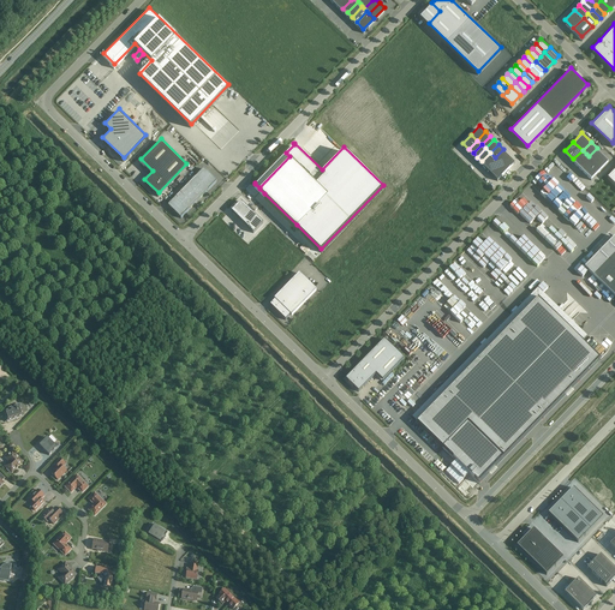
[(597,148),(589,156),(591,159),(595,162),(603,154),(597,148)]
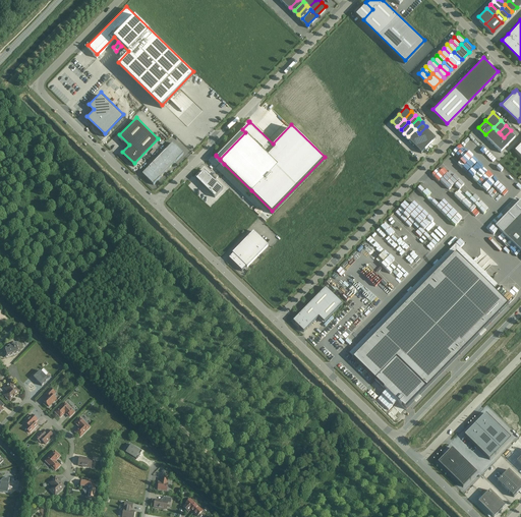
[(436,134),(426,126),(419,133),(428,142),(436,134)]
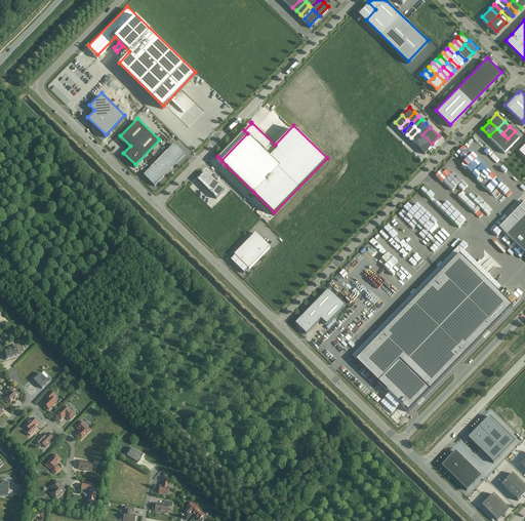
[(493,139),(500,131),(497,128),(489,135),(493,139)]
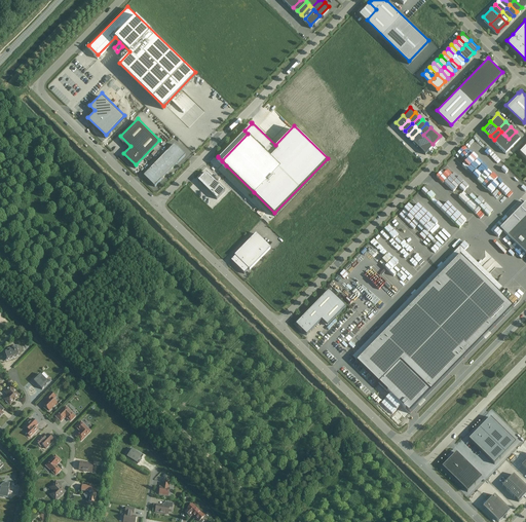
[(423,135),(419,131),(412,138),(416,142),(423,135)]
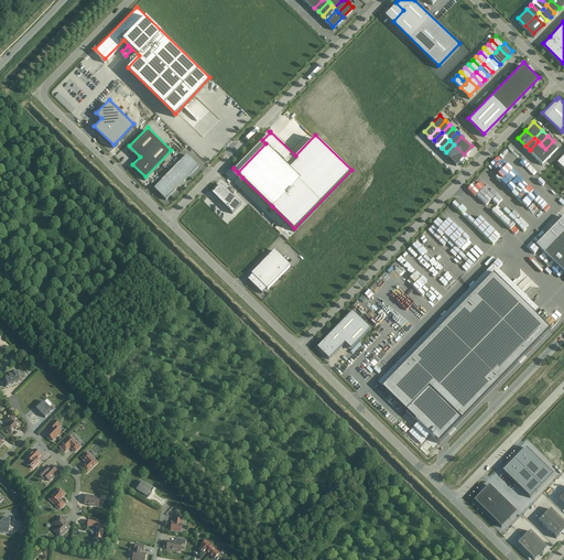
[(534,153),(542,146),(540,143),(538,141),(530,150),(534,153)]
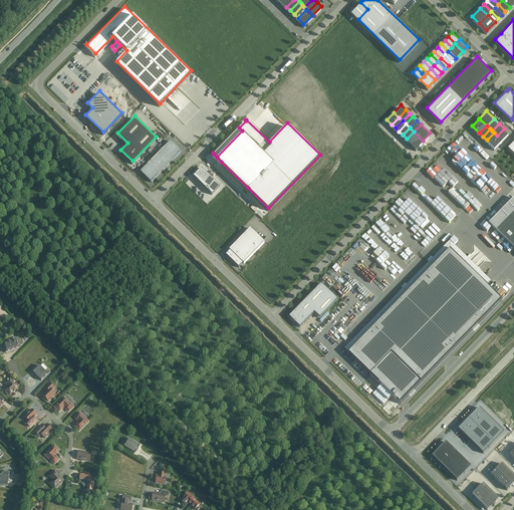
[(508,133),(504,129),(497,136),(501,140),(508,133)]
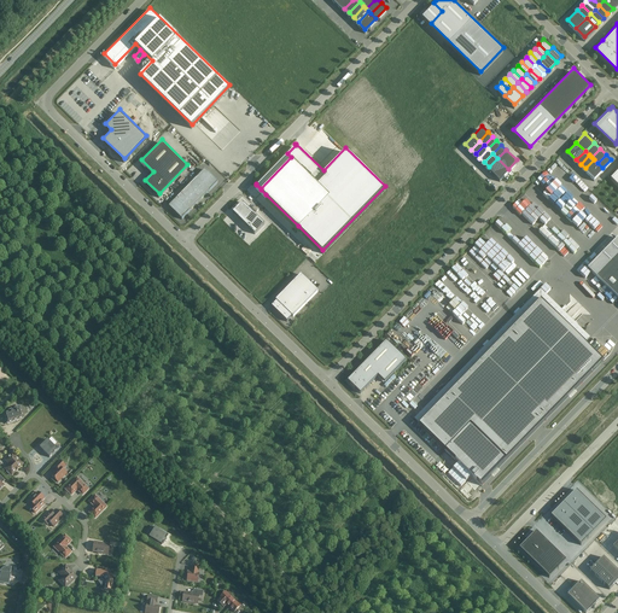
[(489,167),(500,177),(508,169),(497,158),(489,167)]
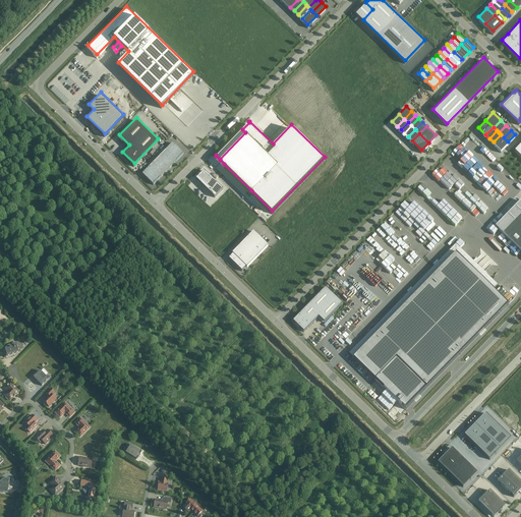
[(497,146),(504,137),(501,134),(494,141),(497,146)]
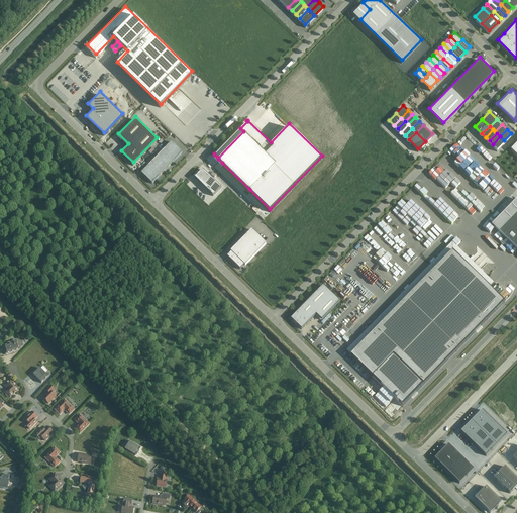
[(497,147),(504,140),(500,136),(493,144),(497,147)]
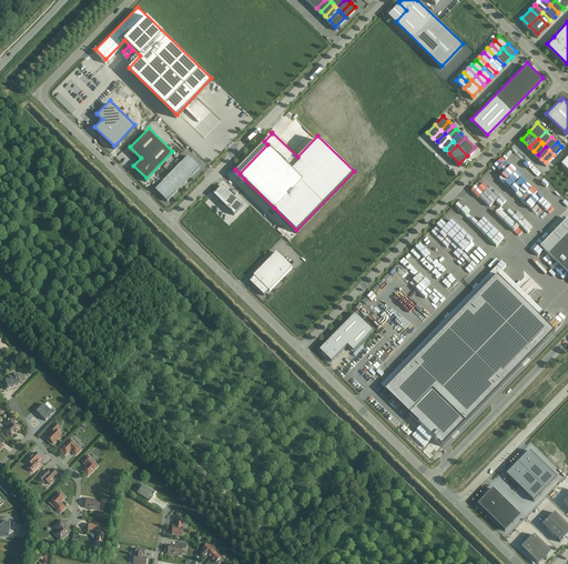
[(185,163),(192,157),(189,152),(181,160),(185,163)]
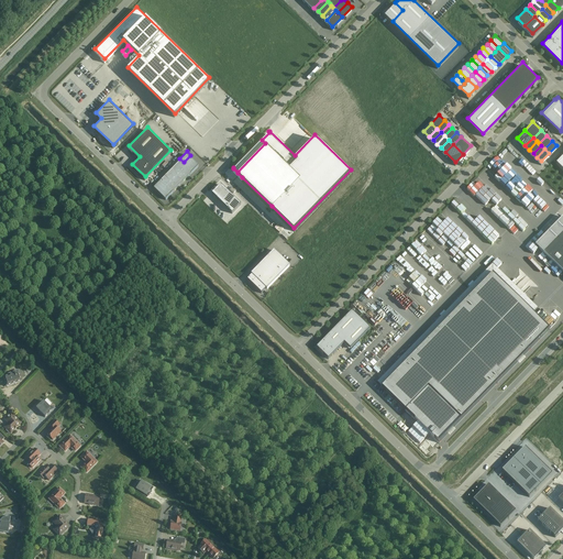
[(184,162),(185,164),(187,166),(195,159),(190,155),(184,162)]
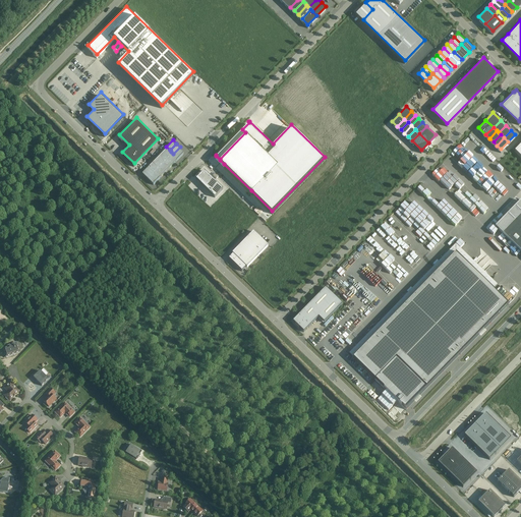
[(166,147),(163,150),(168,155),(171,152),(170,150),(166,147)]
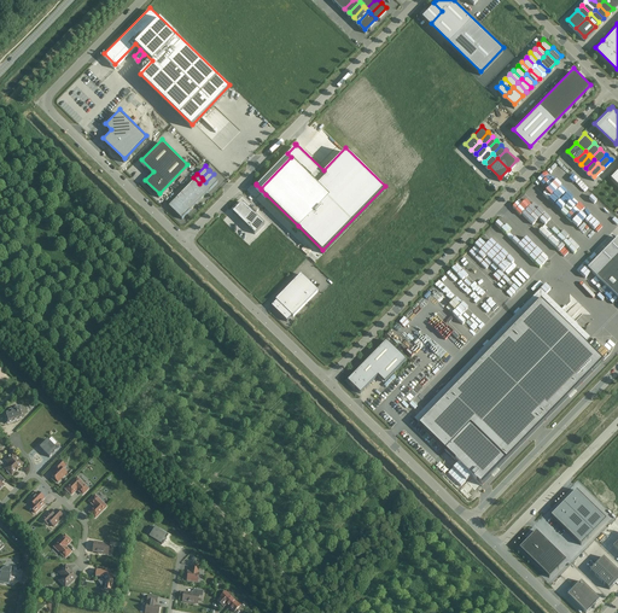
[(205,182),(210,186),(217,179),(214,174),(205,182)]
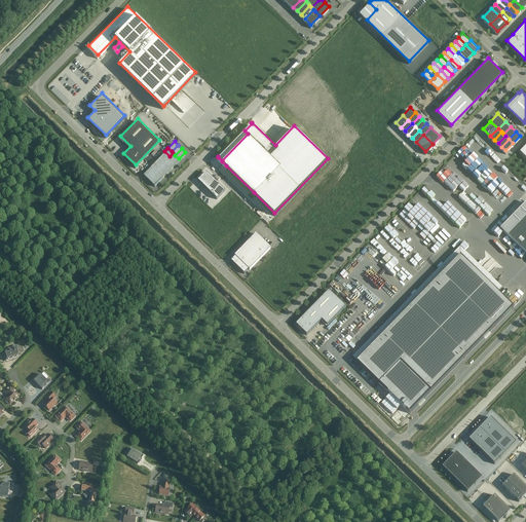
[(164,151),(160,155),(166,160),(168,157),(170,156),(164,151)]
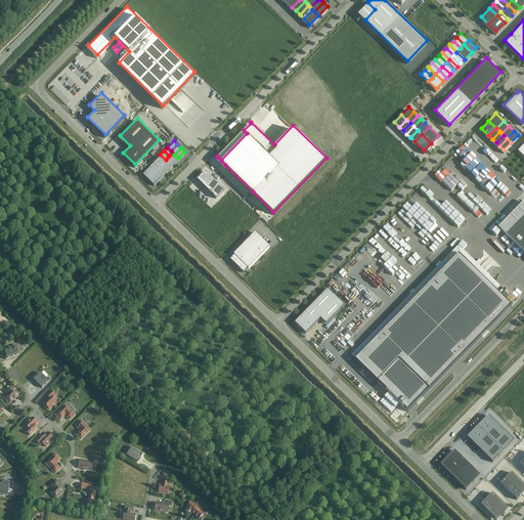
[(172,153),(169,156),(168,157),(174,162),(178,158),(174,155),(172,153)]
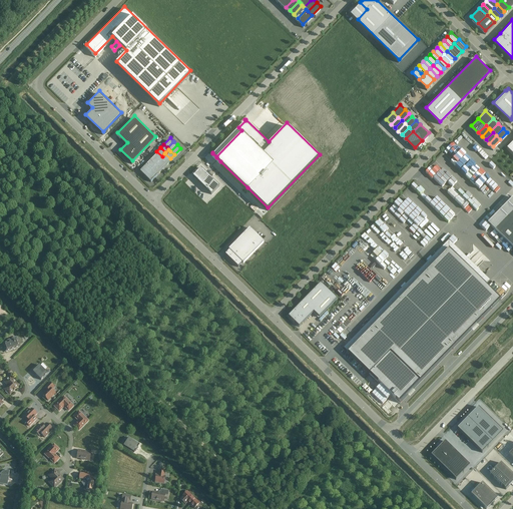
[(162,156),(156,151),(153,154),(158,159),(160,158),(162,156)]
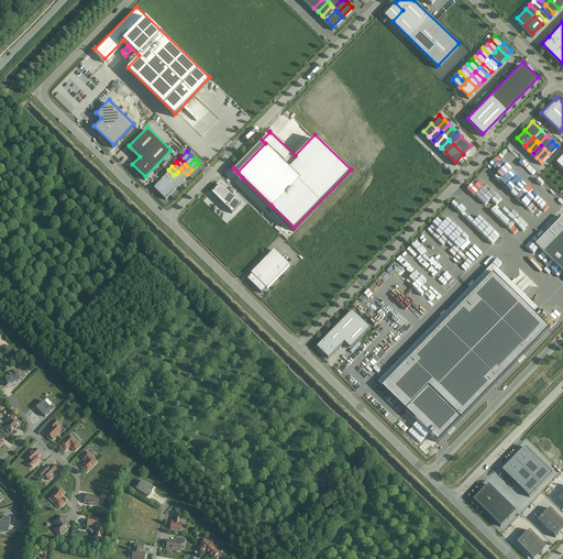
[(180,168),(178,172),(176,174),(181,179),(187,174),(180,168)]
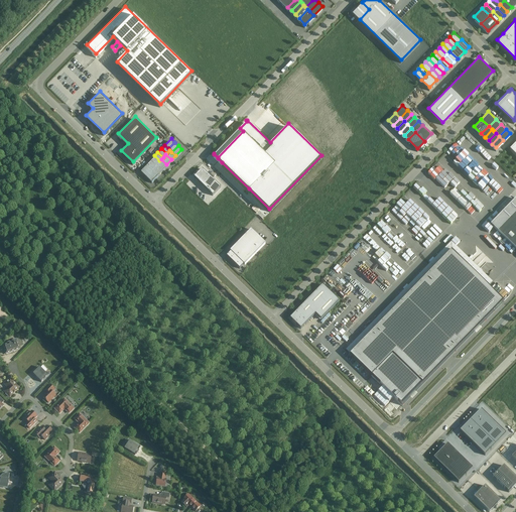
[(154,155),(151,158),(156,164),(157,163),(159,160),(154,155)]
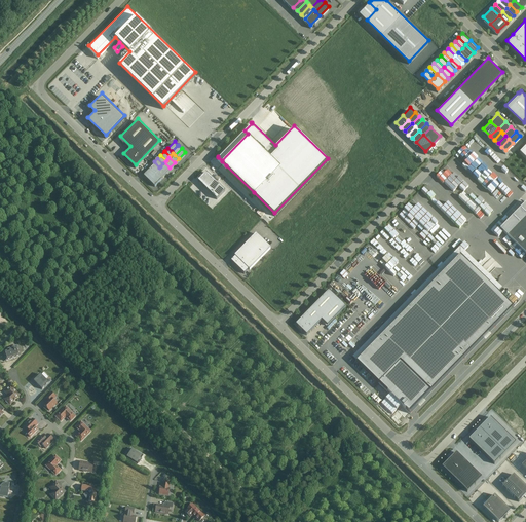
[(154,161),(150,165),(156,171),(159,168),(154,161)]
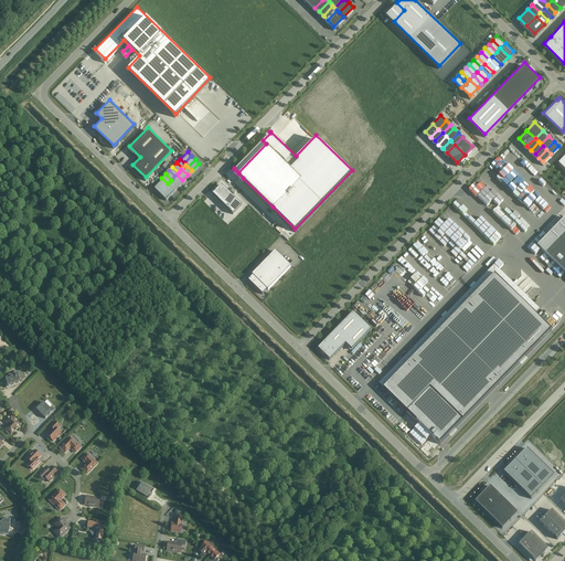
[(177,175),(174,176),(172,179),(178,184),(182,180),(177,175)]
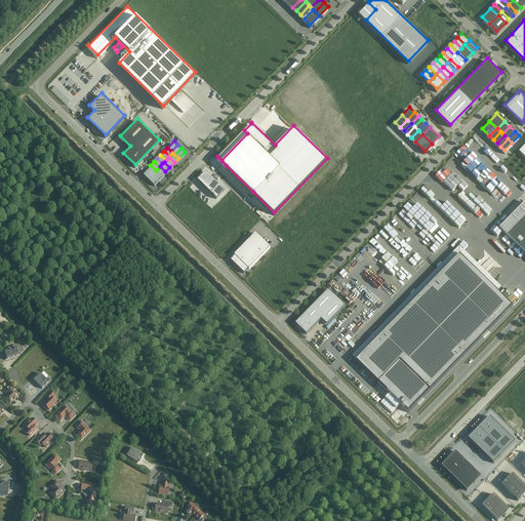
[(150,165),(144,171),(149,177),(156,170),(150,165)]
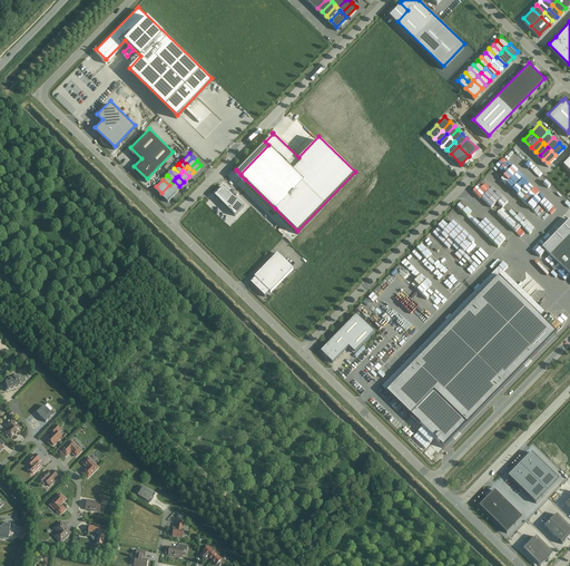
[(174,181),(173,182),(169,185),(175,191),(179,186),(174,181)]
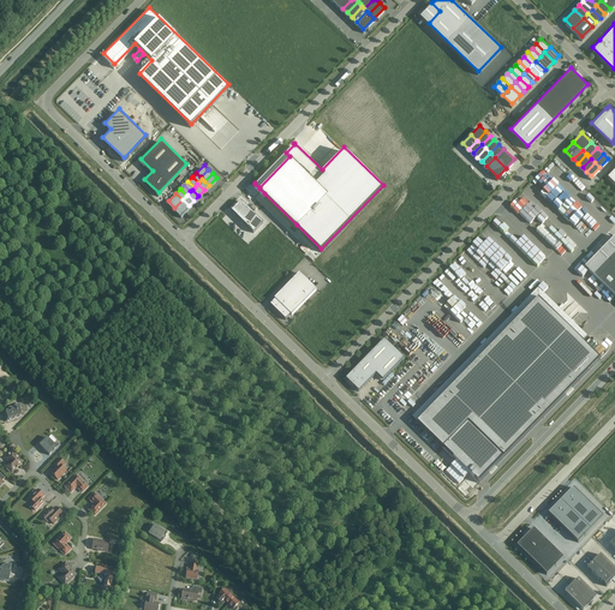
[(240,197),(232,207),(254,228),(263,219),(240,197)]
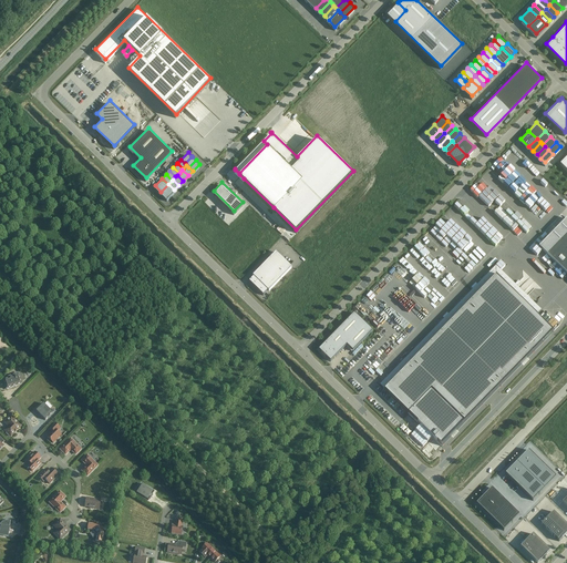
[(174,190),(168,184),(161,192),(166,197),(174,190)]
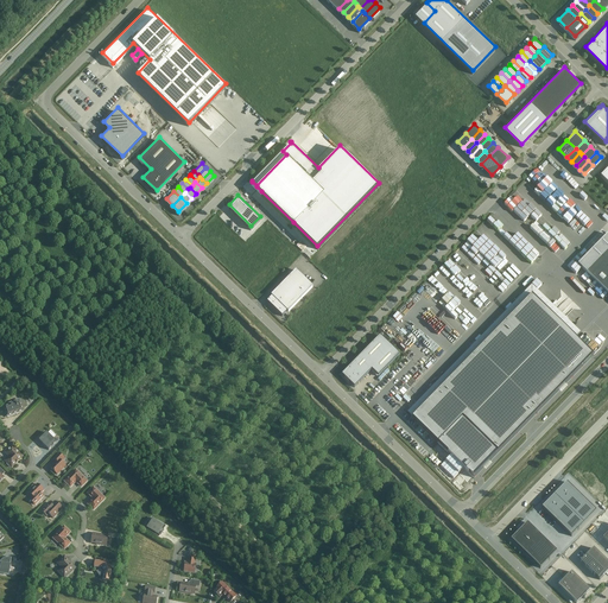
[(607,246),(587,268),(607,290),(607,246)]
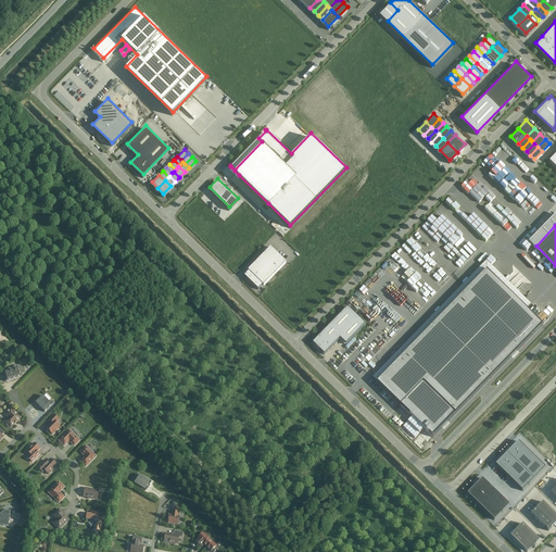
[(244,272),(258,286),(263,280),(263,281),(286,259),(270,243),(248,266),(249,267),(244,272)]
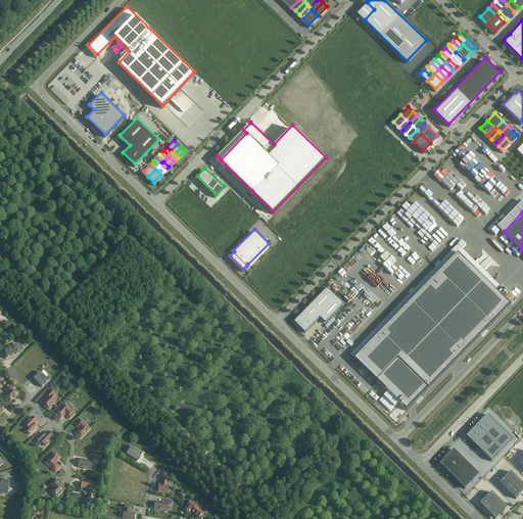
[(408,408),(510,301),(495,287),(458,250),(354,356),(377,378),(408,408)]
